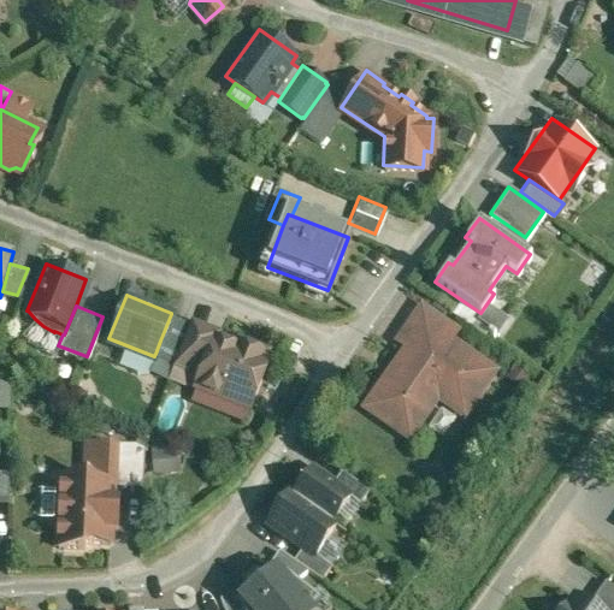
[(421,307),(400,338),(408,344),(431,360),(446,338),(453,329),(421,307)]
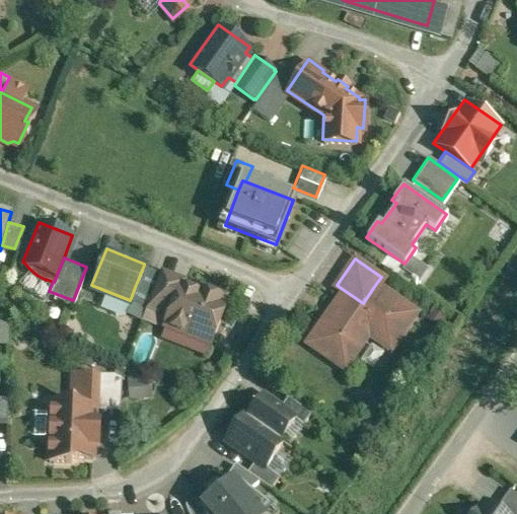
[(158,270),(144,265),(135,287),(150,292),(158,270)]
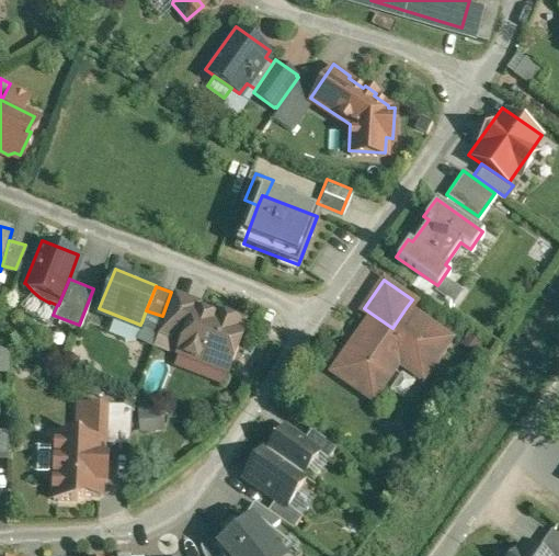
[(197,302),(172,292),(162,316),(157,328),(182,338),(194,306),(195,307),(197,302)]
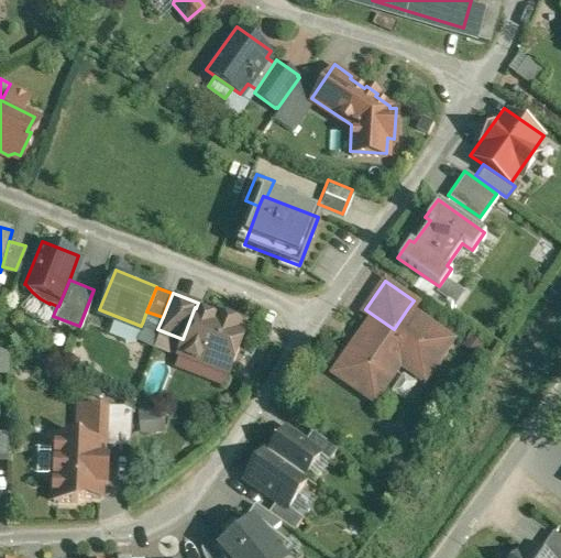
[(196,308),(195,307),(183,339),(180,345),(204,354),(201,360),(227,370),(244,327),(240,326),(242,320),(232,316),(230,321),(196,308)]
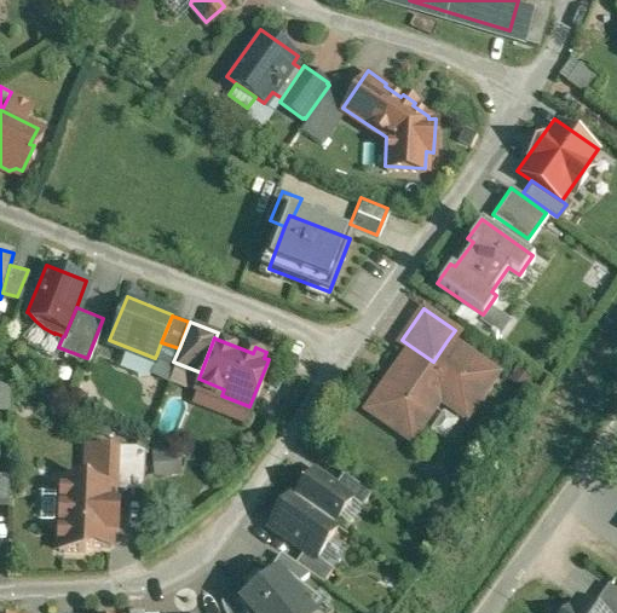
[(410,346),(369,406),(410,435),(438,394),(465,412),(492,371),(448,340),(433,362),(410,346)]
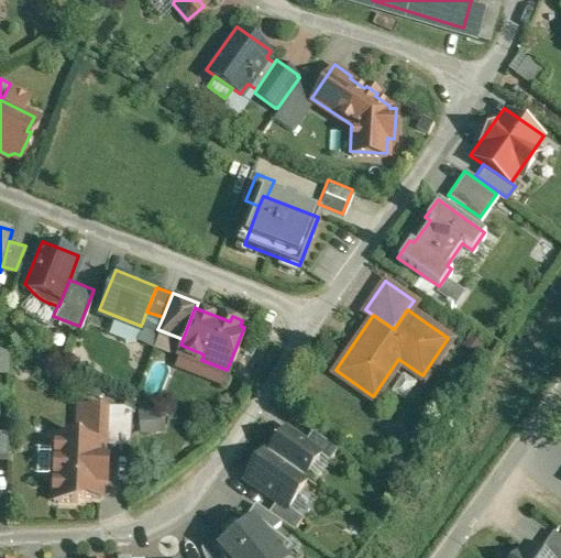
[(163,317),(146,312),(142,324),(157,330),(157,329),(163,317)]
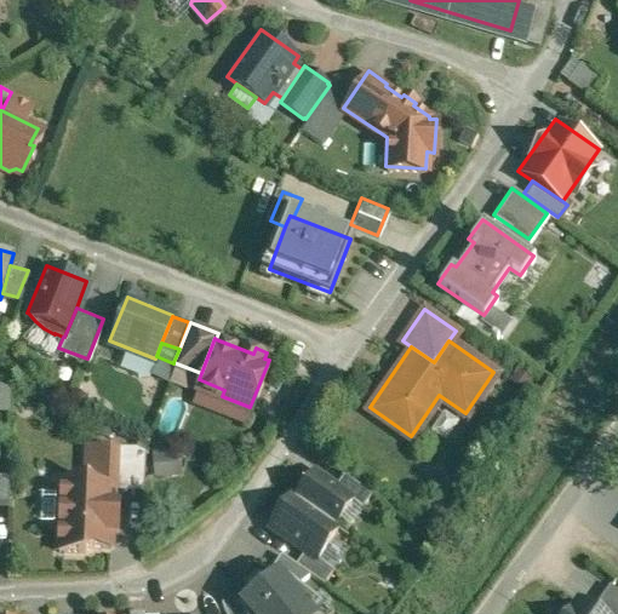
[(173,363),(156,356),(155,357),(155,359),(150,369),(169,377),(173,363)]
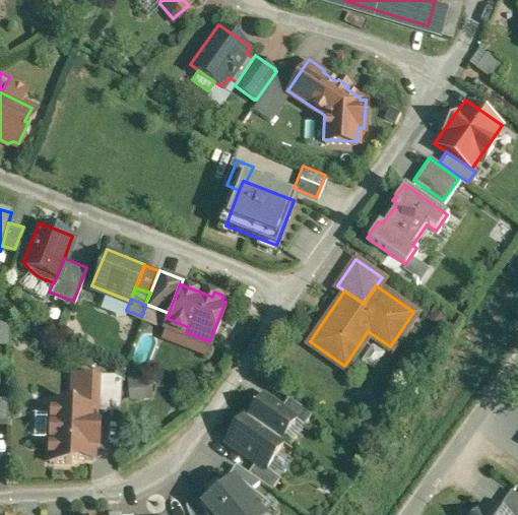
[(113,373),(71,371),(70,400),(72,400),(72,404),(88,404),(88,397),(93,392),(94,386),(120,387),(121,376),(113,373)]
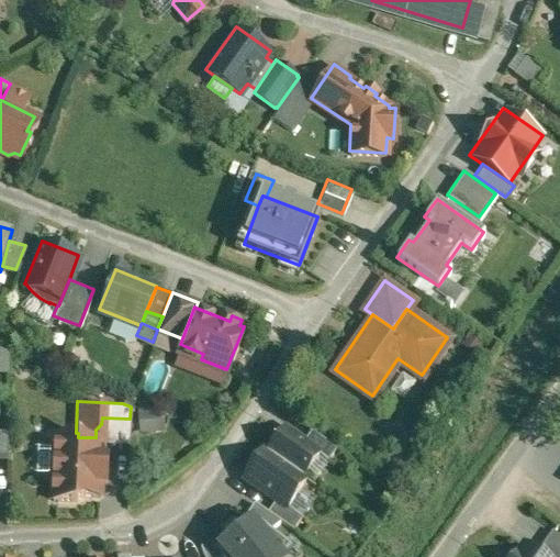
[(303,438),(283,425),(268,448),(264,446),(264,447),(305,476),(305,475),(302,472),(317,450),(318,449),(303,438)]
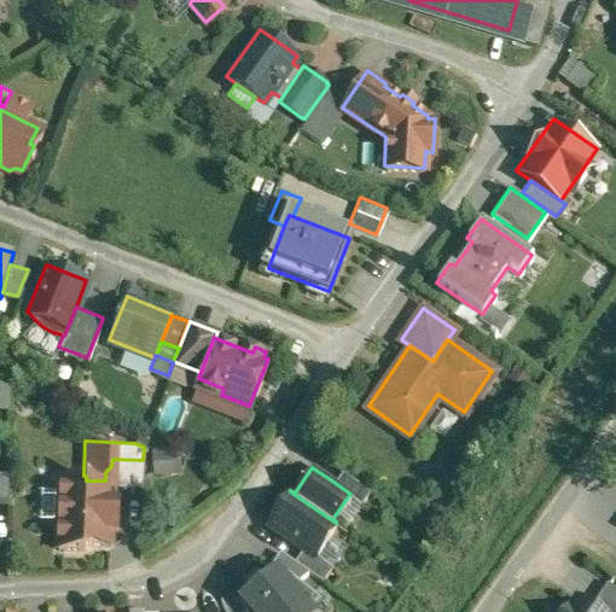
[(370,489),(342,470),(333,482),(350,494),(349,495),(360,502),(370,489)]
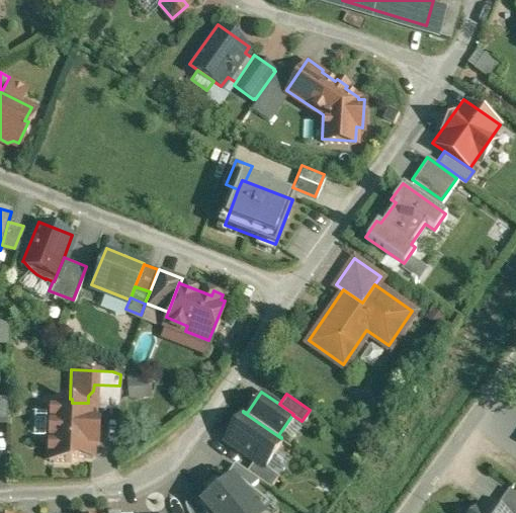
[(72,403),(72,399),(70,399),(51,398),(49,432),(48,457),(70,458),(75,453),(90,454),(91,440),(97,440),(98,418),(92,418),(93,404),(88,403),(72,403)]
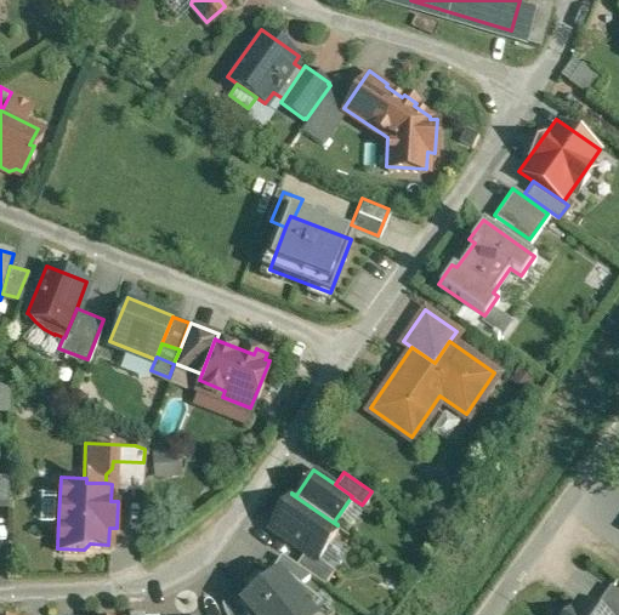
[(60,490),(41,489),(40,518),(58,518),(60,490)]
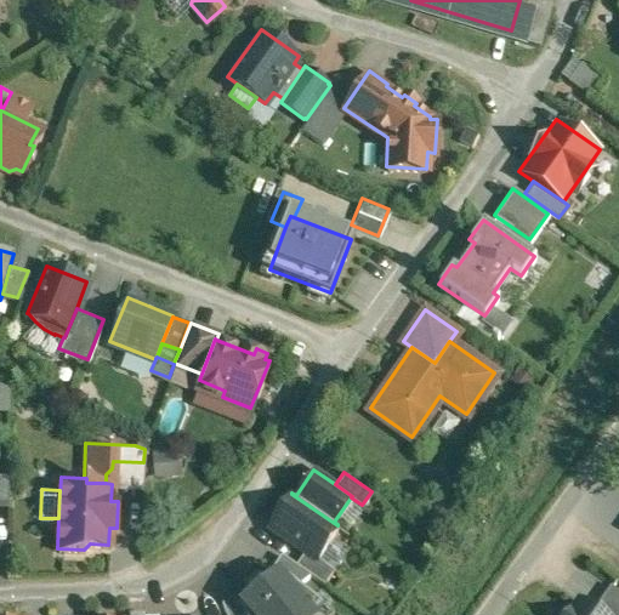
[(338,525),(291,494),(270,525),(304,550),(314,557),(316,556),(338,525)]
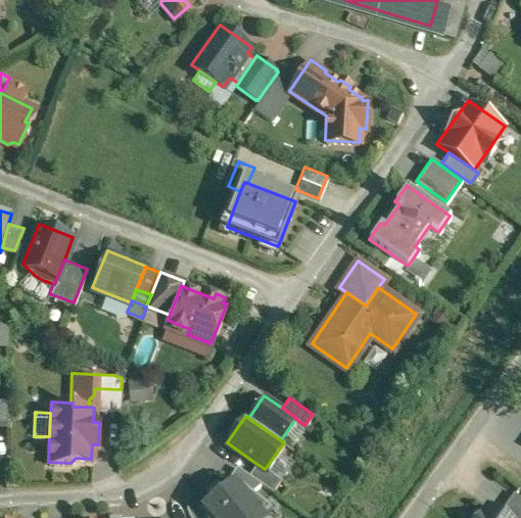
[(280,478),(266,468),(265,469),(255,463),(248,473),(261,482),(272,489),(280,478)]
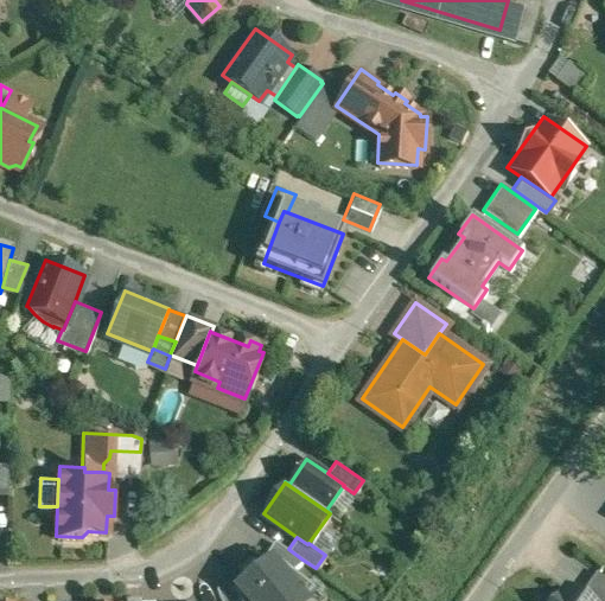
[(288,549),(274,539),(266,551),(273,556),(290,570),(293,567),(303,560),(288,549)]
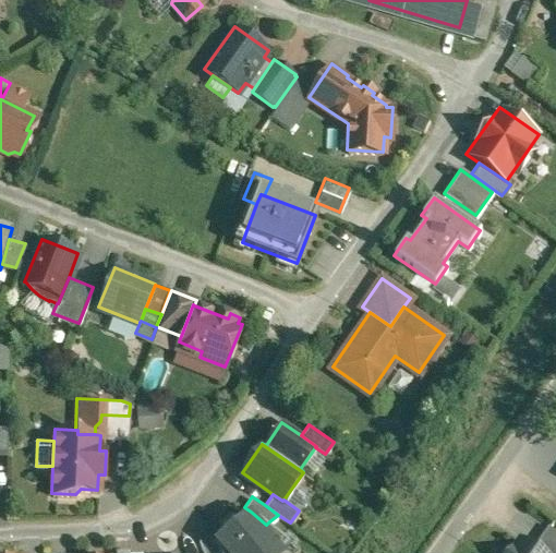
[(251,512),(238,524),(232,517),(221,525),(227,531),(214,542),(218,552),(297,552),(299,551),(281,537),(269,521),(266,525),(251,512)]
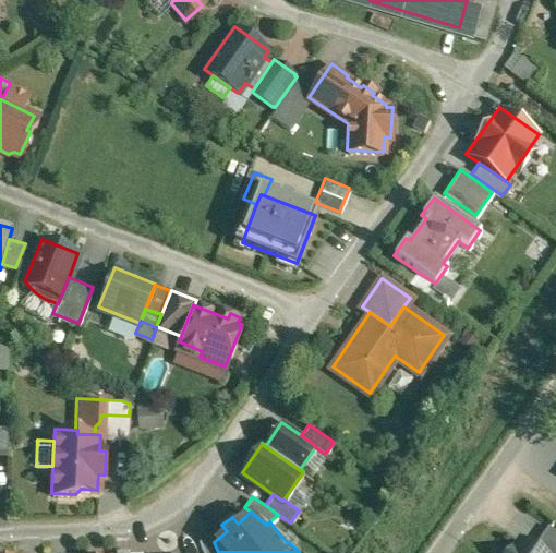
[(555,552),(555,530),(547,524),(531,547),(539,552),(555,552)]
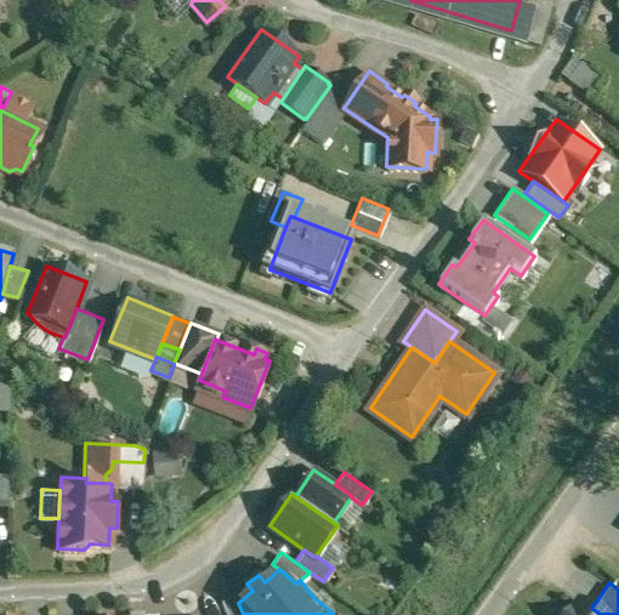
[(243,614),(238,603),(233,594),(221,602),(226,614),(243,614)]
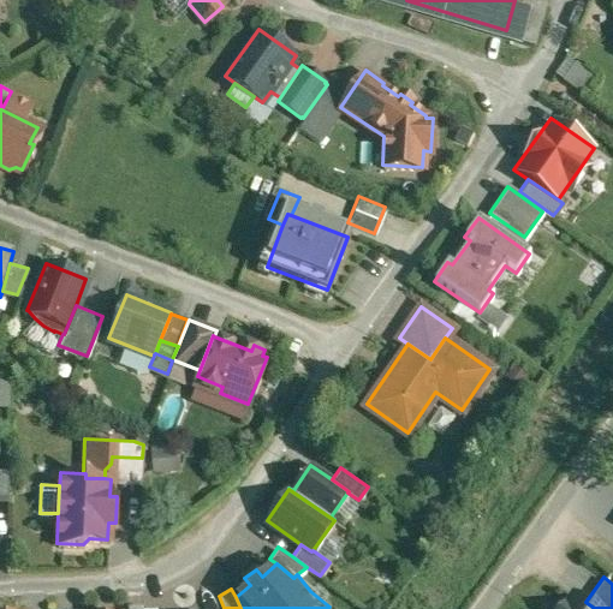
[(594,608),(585,602),(572,593),(560,608),(594,608)]
